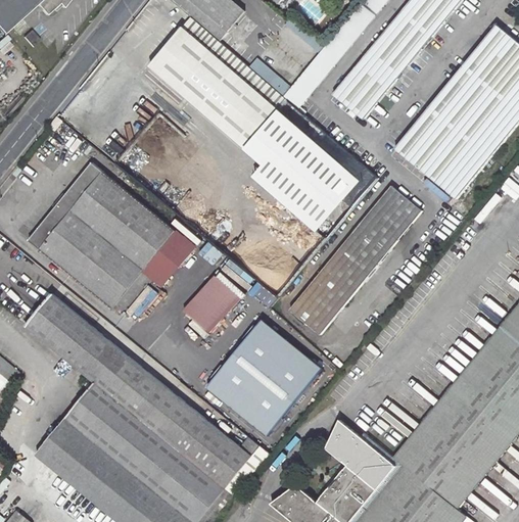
[(0,32),(33,3),(36,0),(0,0),(0,32)]
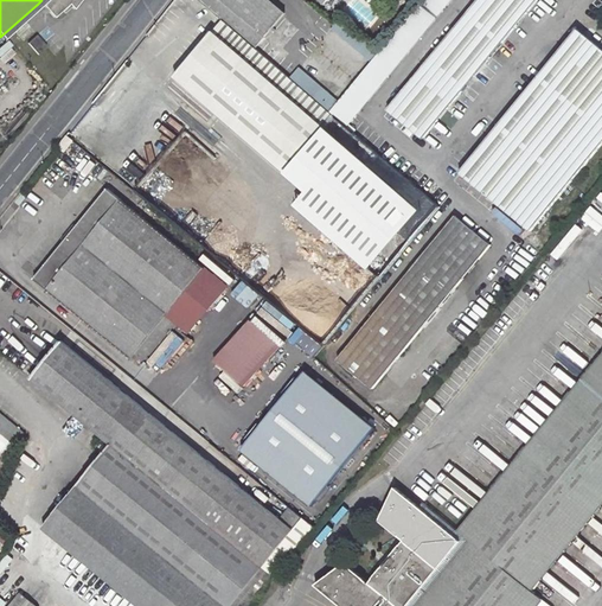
[(42,0),(38,4),(49,17),(64,2),(69,8),(74,0),(42,0)]
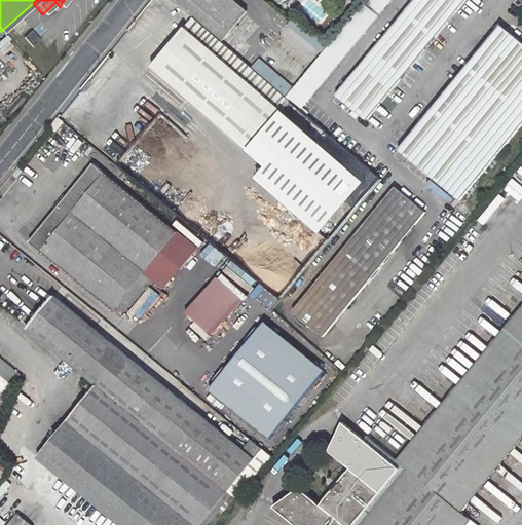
[(243,9),(230,0),(170,0),(188,15),(217,39),(227,27),(240,11),(243,9)]
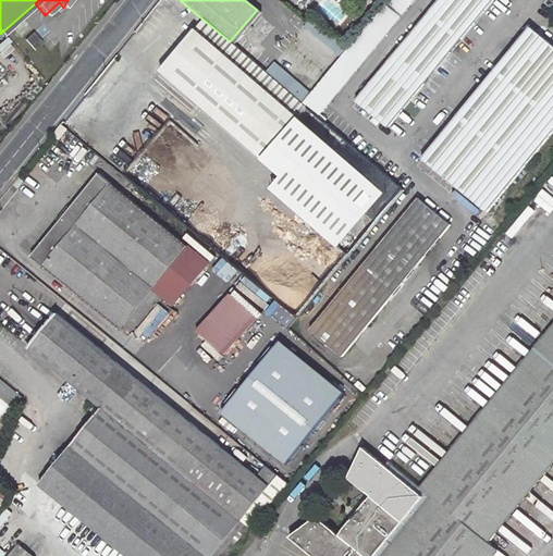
[(322,119),(316,113),(407,0),(381,0),(344,46),(336,56),(306,93),(298,101),(303,106),(320,120),(322,119)]
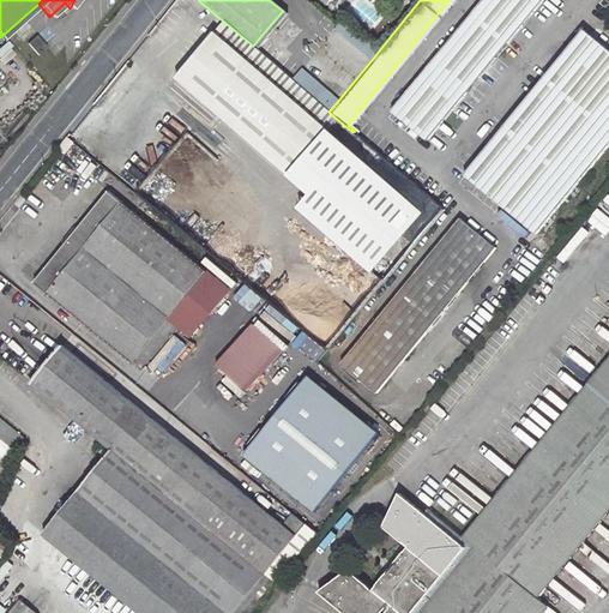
[(476,0),(387,109),(423,139),(537,0),(476,0)]
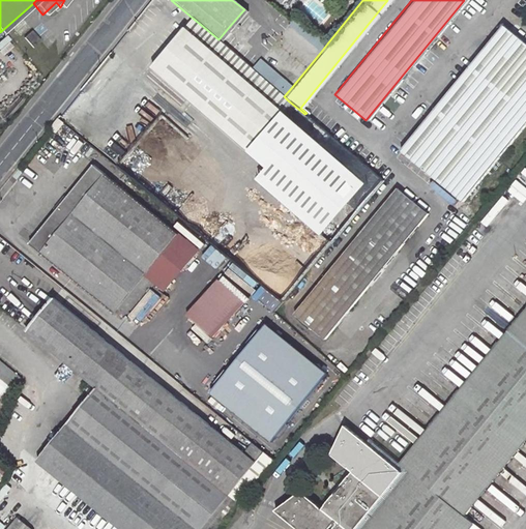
[(285,24),(320,53),(327,43),(293,15),(287,22),(285,24)]
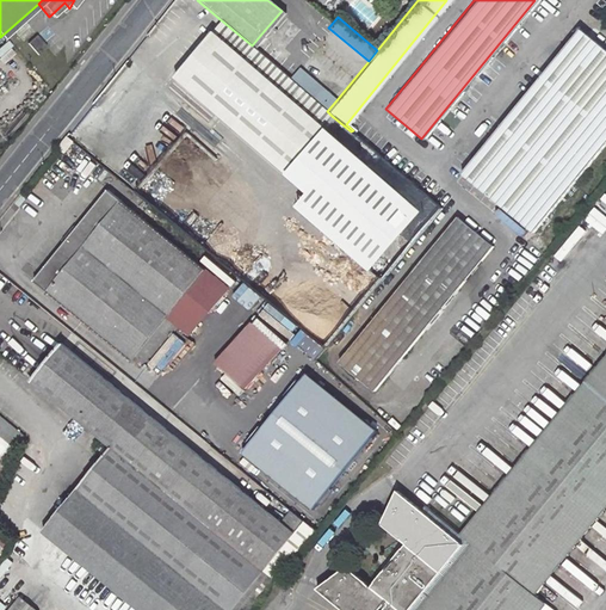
[(218,18),(209,29),(322,127),(332,116),(327,111),(288,78),(252,45),(218,18)]
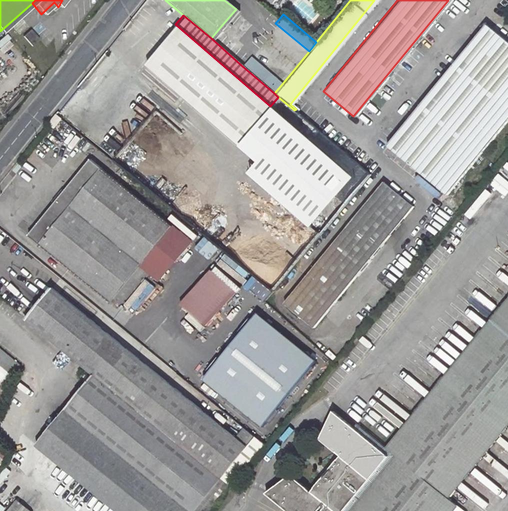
[(270,106),(175,24),(142,62),(238,143),(270,106)]
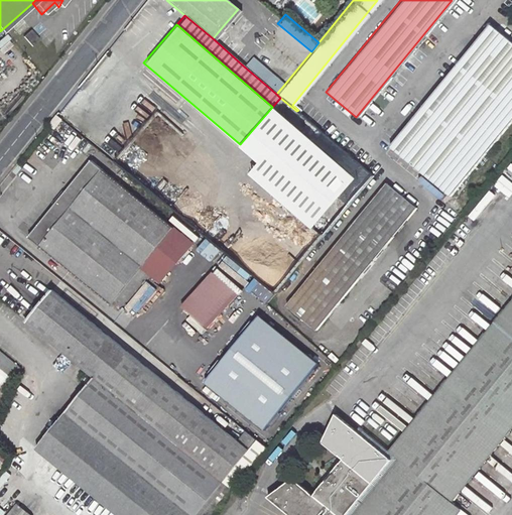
[(511,116),(511,44),(487,24),(387,146),(448,196),(511,116)]
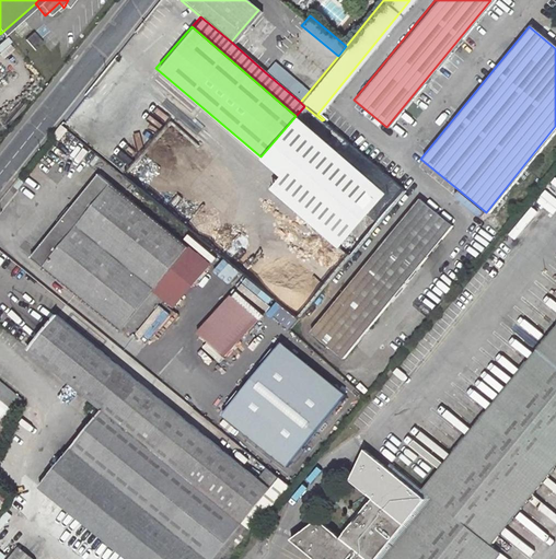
[(21,38),(31,49),(39,42),(30,31),(21,38)]
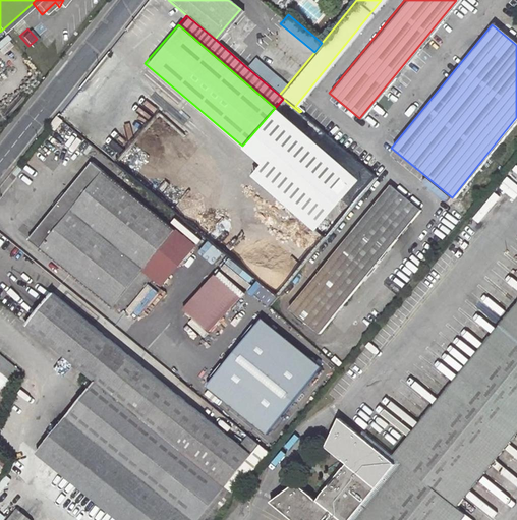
[(245,66),(279,95),(286,87),(252,58),(245,66)]
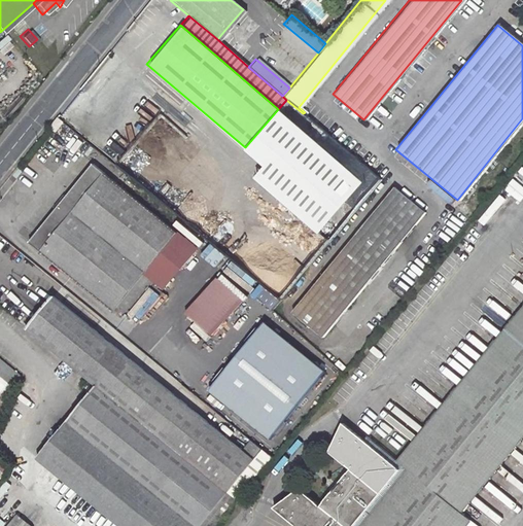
[(278,109),(245,147),(264,164),(253,176),(318,231),(361,180),(278,109)]
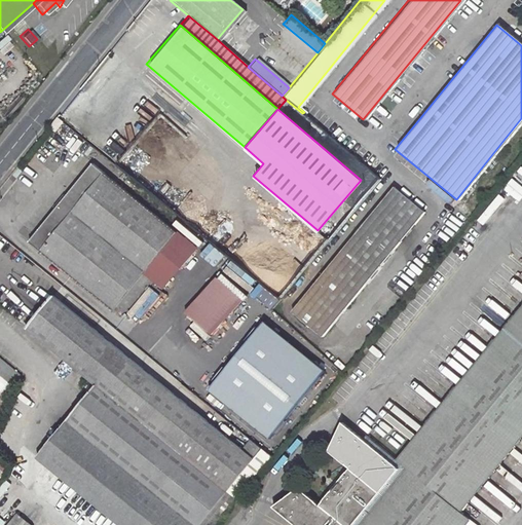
[(45,126),(51,130),(60,120),(54,116),(45,126)]
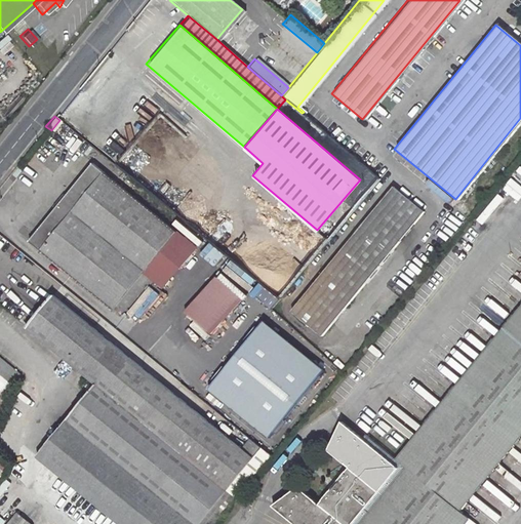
[(191,247),(88,161),(25,239),(115,314),(122,304),(125,307),(150,277),(159,285),(191,247)]
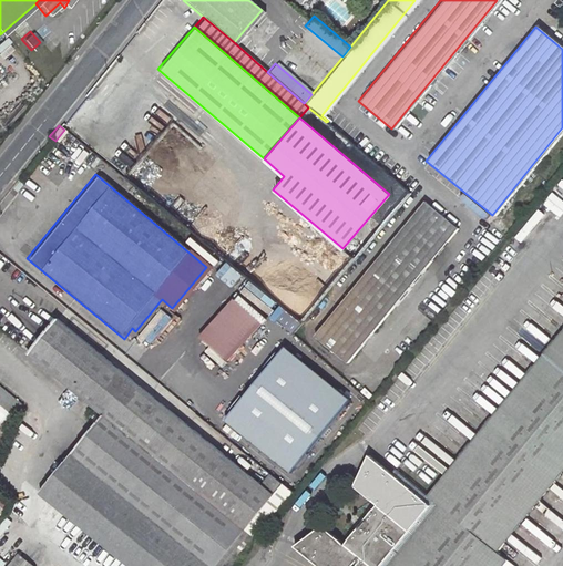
[(457,228),(423,202),(313,335),(346,362),(457,228)]
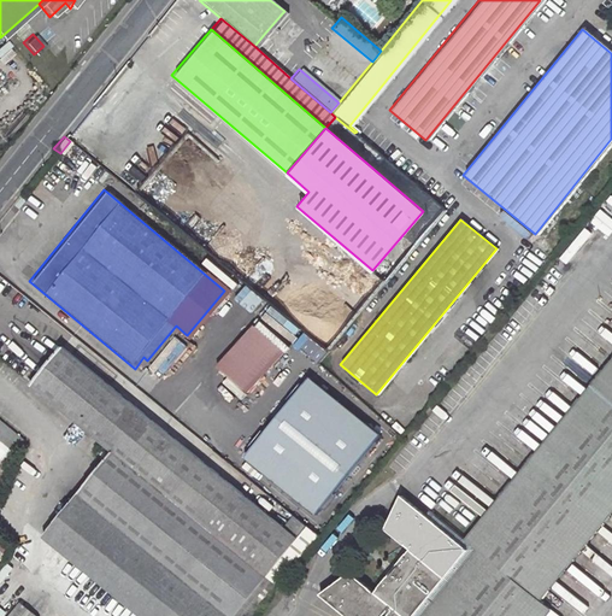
[(247,323),(211,363),(240,389),(277,350),(247,323)]
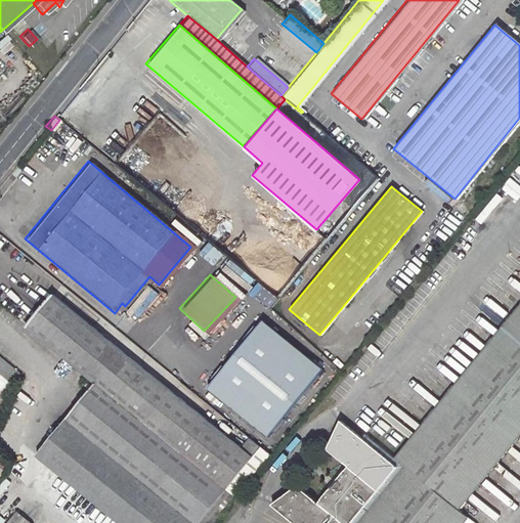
[(448,522),(460,510),(456,507),(519,428),(519,290),(392,454),(366,434),(363,438),(357,433),(337,418),(325,447),(340,461),(314,492),(299,479),(272,497),(302,522),(448,522)]
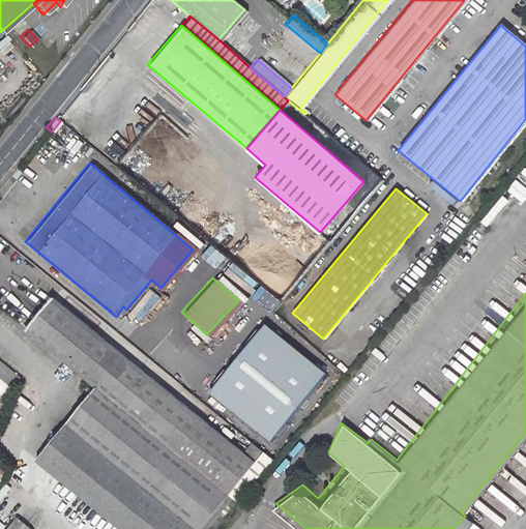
[(242,454),(52,298),(25,331),(95,388),(36,461),(119,528),(197,528),(253,463),(242,454)]
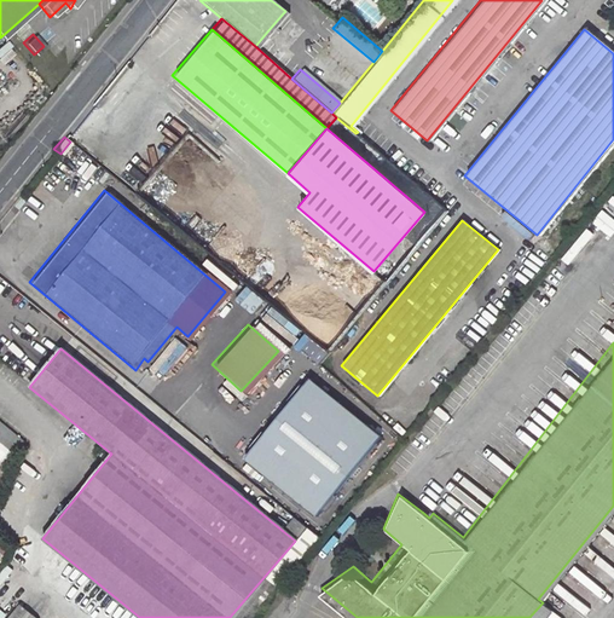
[(378,435),(307,379),(243,458),(313,515),(378,435)]
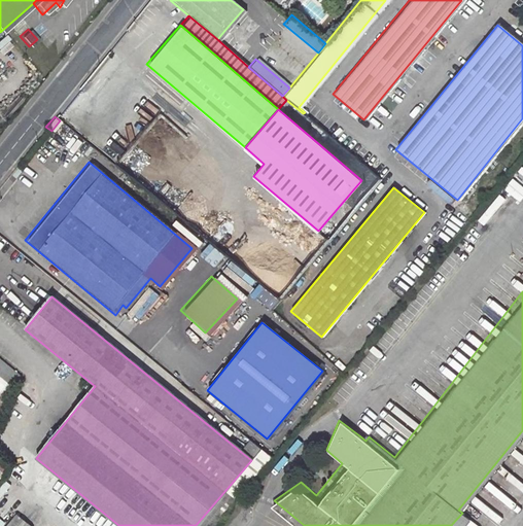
[(0,376),(10,385),(18,377),(0,361),(0,376)]
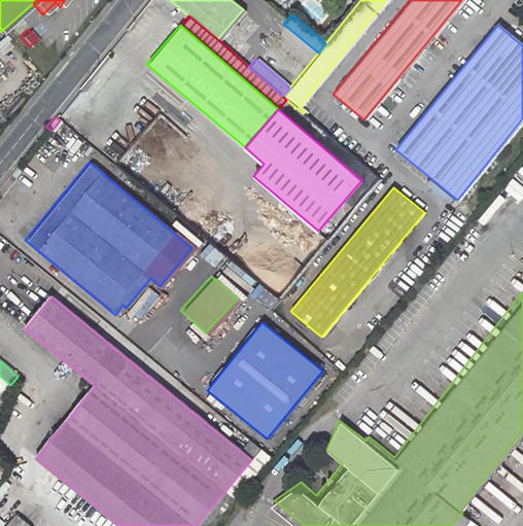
[(369,436),(362,432),(359,435),(365,441),(369,436)]
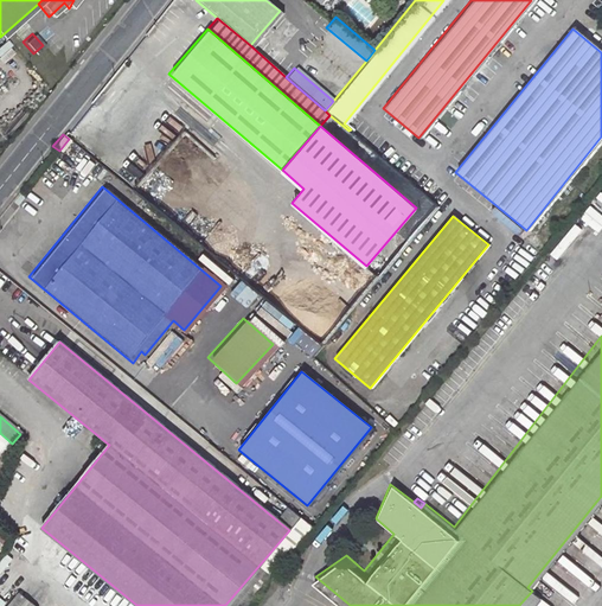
[(286,509),(277,521),(289,530),(225,605),(245,605),(309,528),(286,509)]
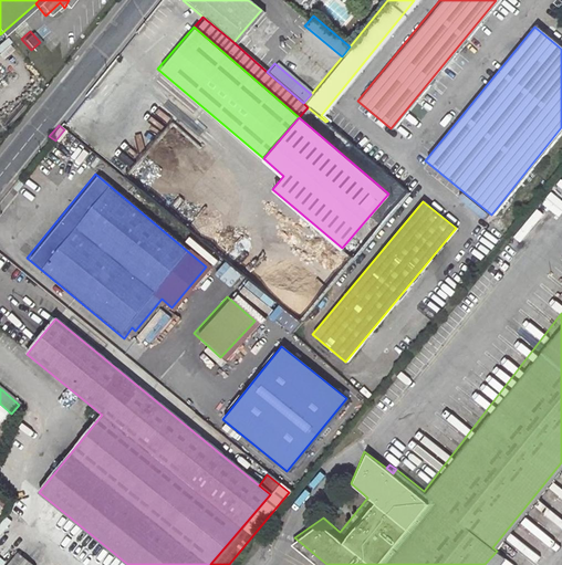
[(32,564),(16,551),(3,564),(32,564)]
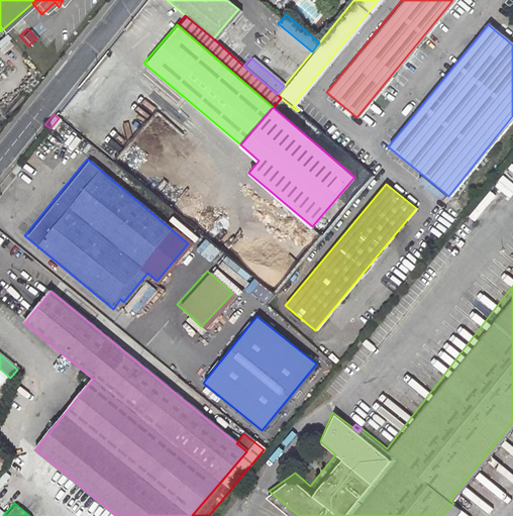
[(452,515),(459,508),(453,503),(442,515),(452,515)]
